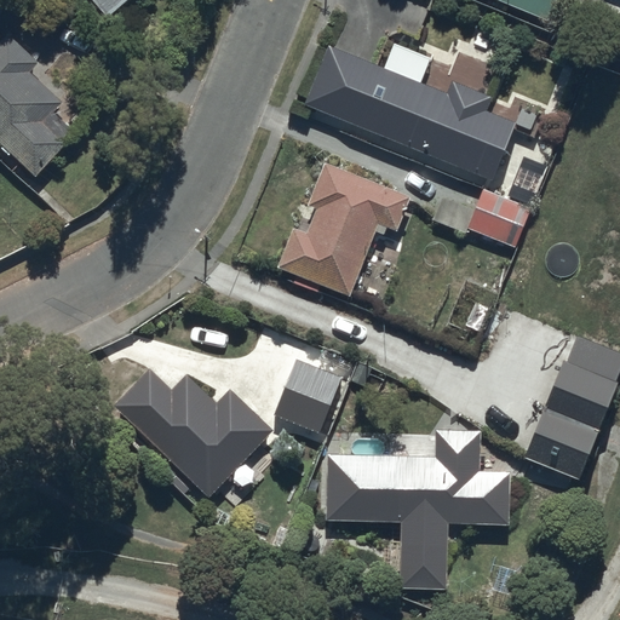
[(95,0),(108,13),(122,0),(95,0)]
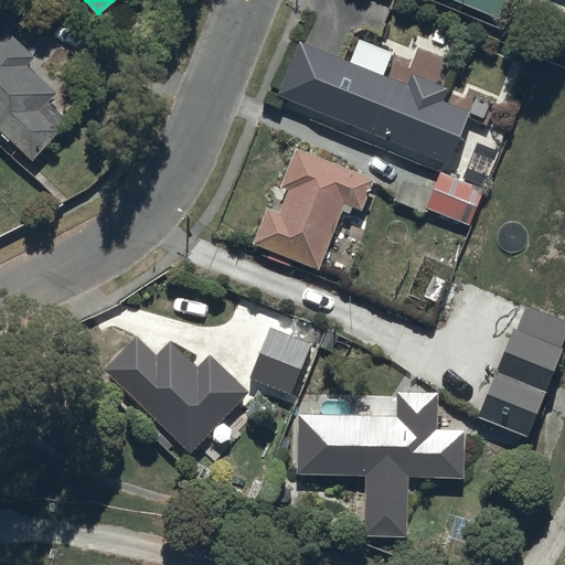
[(452,0),(500,19),(507,0),(452,0)]
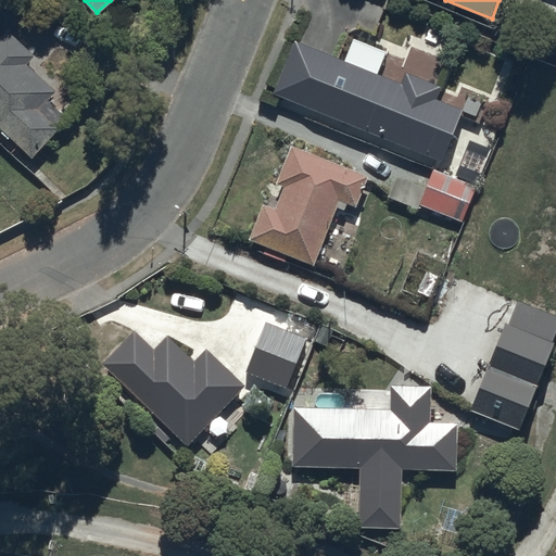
[(0,37),(0,126),(30,156),(70,118),(47,99),(55,90),(28,62),(34,54),(7,30),(0,37)]
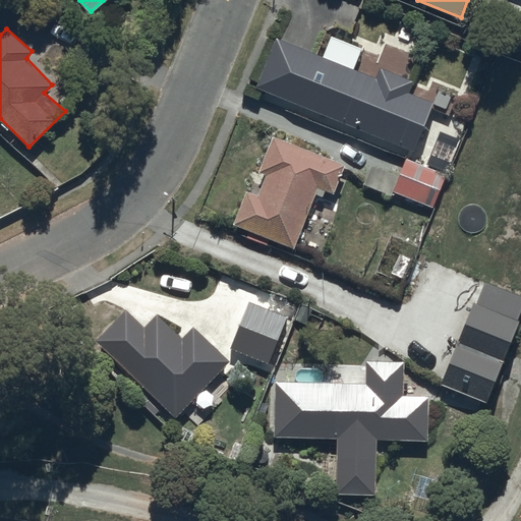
[(277,35),(255,84),(411,149),(430,102),(407,93),(412,79),(381,66),(378,76),(277,35)]
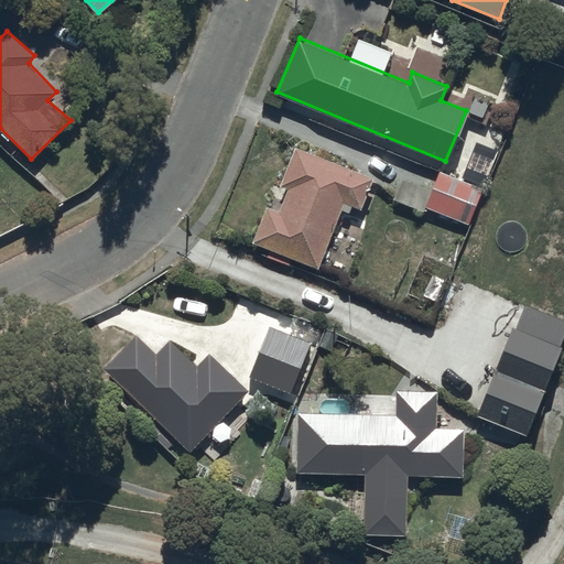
[(280,208),(266,205),(251,241),(318,269),(345,204),(362,210),(376,176),(296,144),(279,186),(288,190),(280,208)]
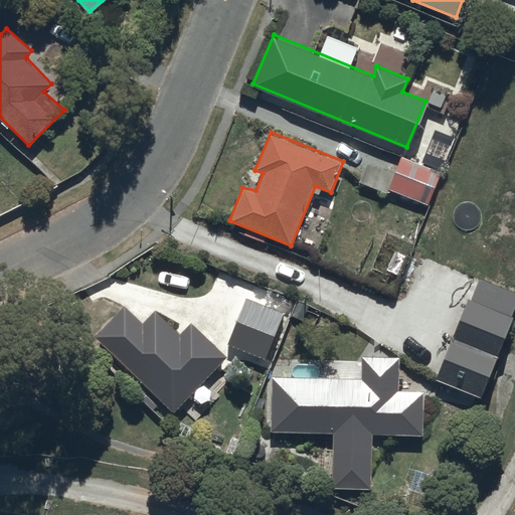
[(387,193),(389,189),(428,204),(442,172),(400,156),(393,173),(366,162),(358,182),(387,193)]
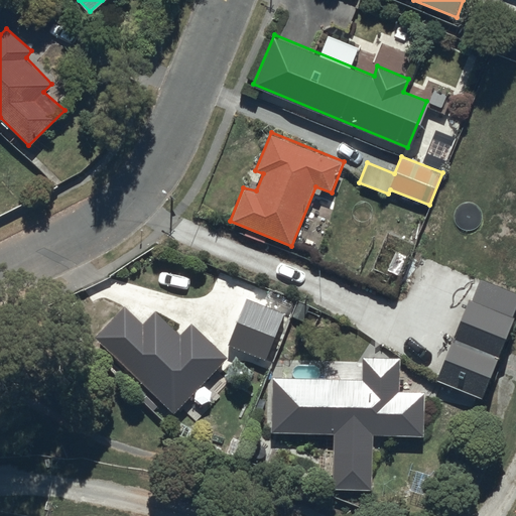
[(511,315),(467,297),(450,339),(456,341),(438,382),(481,399),(498,358),(495,357),(511,315)]
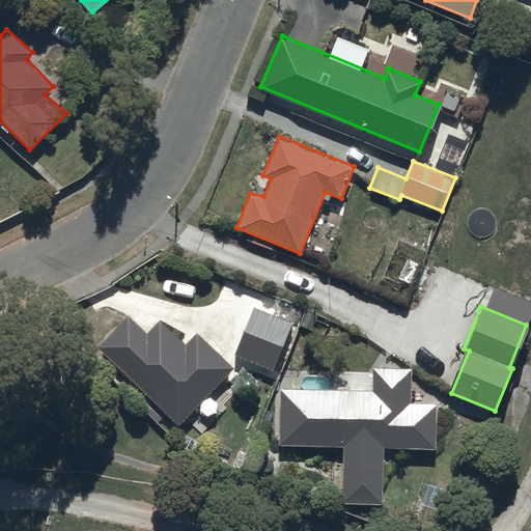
[(98,344),(165,409),(217,354),(200,338),(191,347),(160,318),(148,330),(130,311),(98,344)]
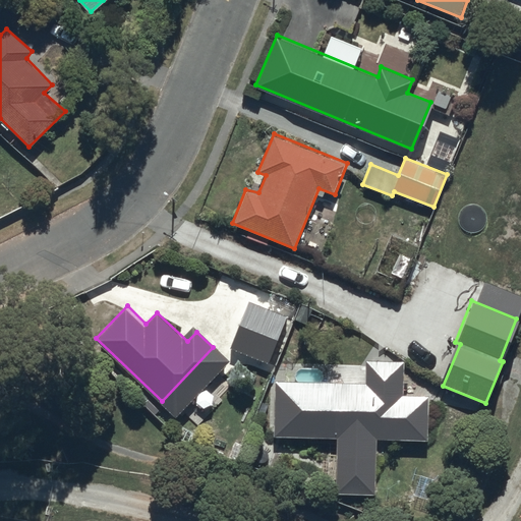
[(288,338),(252,326),(239,364),(276,377),(288,338)]
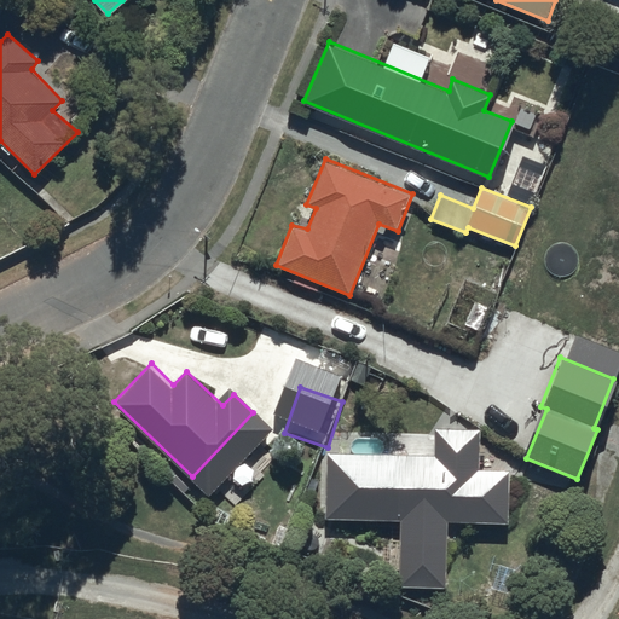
[(400,519),(399,573),(446,574),(447,520),(508,522),(509,469),(479,469),(479,429),(435,427),(434,453),(362,451),(358,518),(400,519)]
